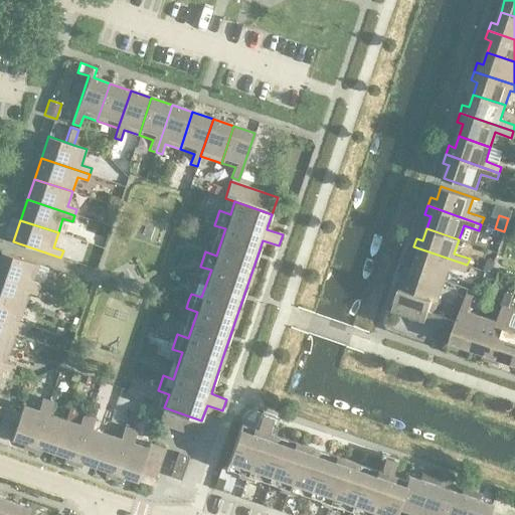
[(467,265),(413,246),(410,255),(416,258),(412,270),(445,281),(450,266),(465,272),(467,265)]
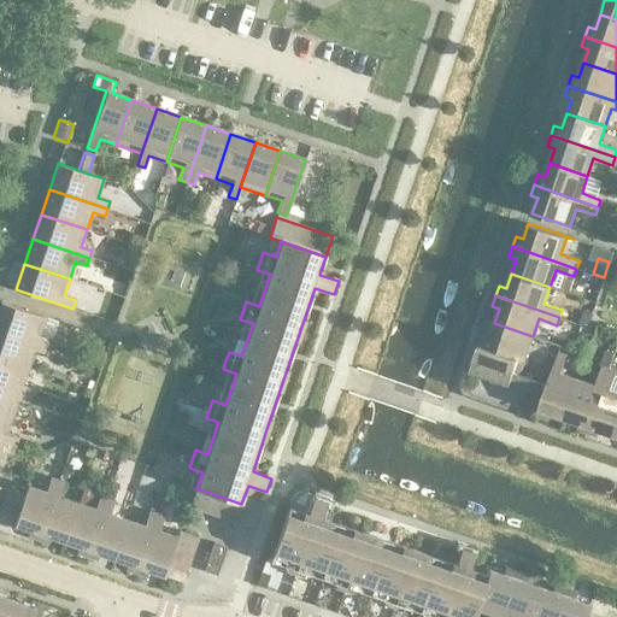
[(46,317),(0,303),(0,330),(48,347),(51,340),(39,335),(46,317)]
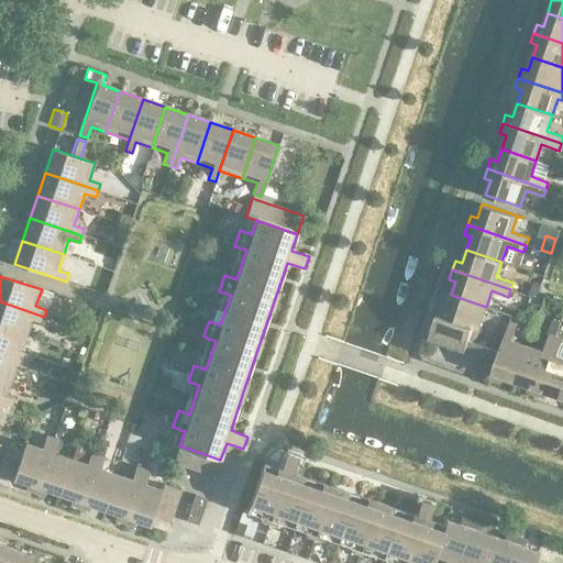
[(486,307),(451,295),(446,308),(440,306),(437,316),(478,330),(486,307)]
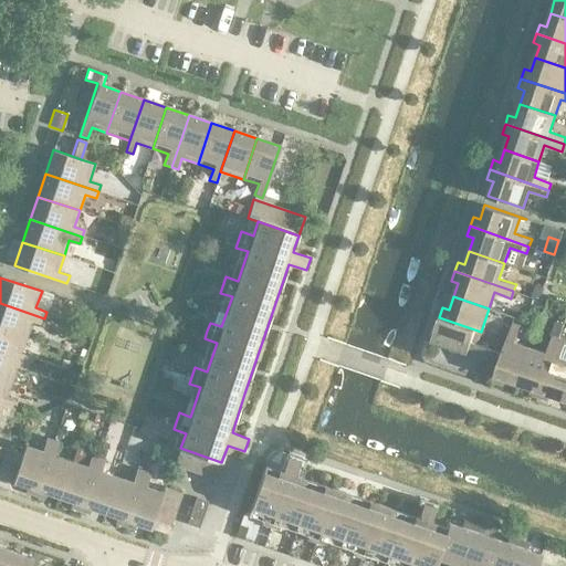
[(44,318),(0,303),(0,328),(25,337),(31,322),(42,325),(44,318)]
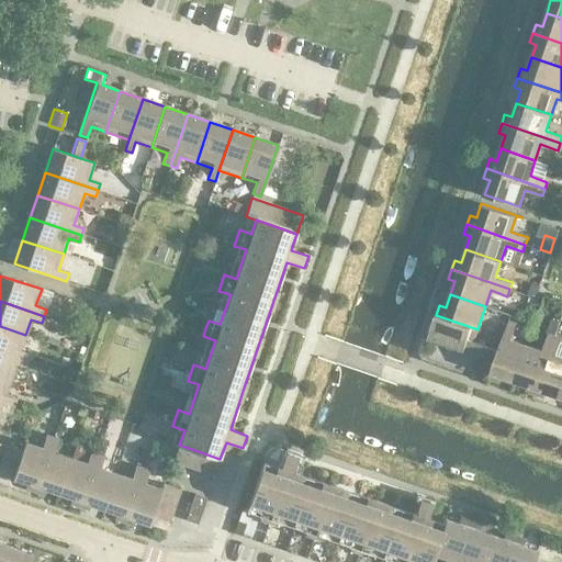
[(478,329),(436,315),(428,338),(480,356),(483,345),(473,341),(478,329)]
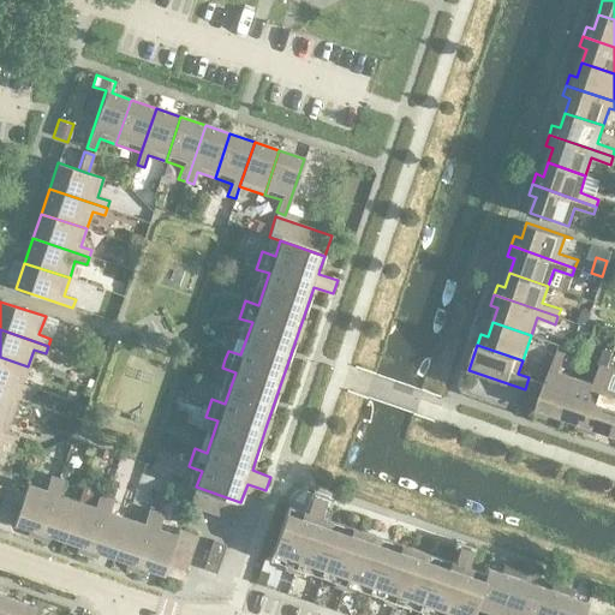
[(607,368),(611,353),(603,350),(598,365),(599,365),(607,368)]
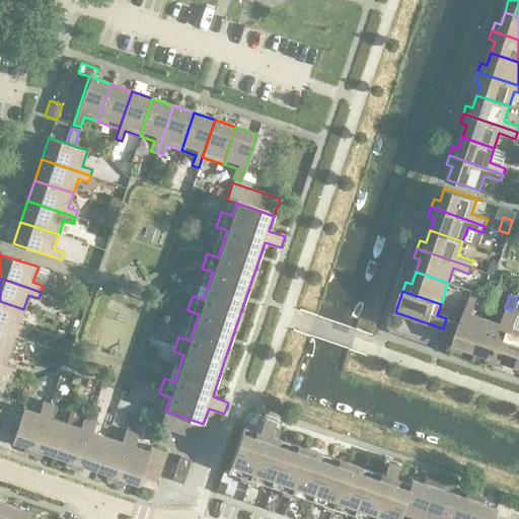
[(460,323),(446,318),(443,328),(456,334),(451,350),(461,353),(463,347),(474,351),(487,318),(472,313),(477,299),(469,296),(460,323)]
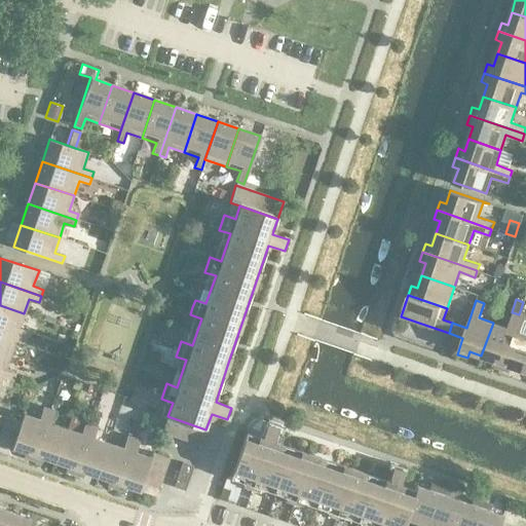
[(24,313),(0,305),(0,329),(27,338),(29,332),(19,328),(24,313)]
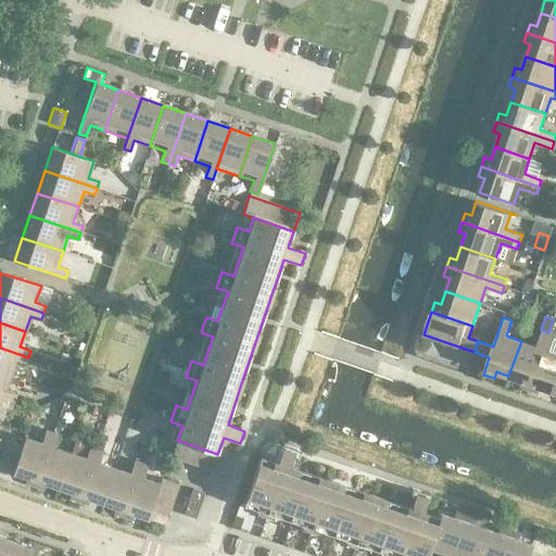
[(536,346),(521,341),(508,376),(521,380),(519,387),(529,390),(548,332),(542,330),(536,346)]
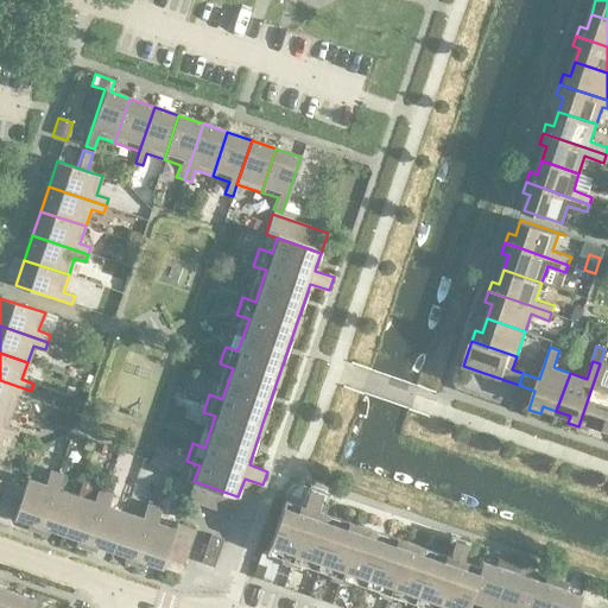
[(607,367),(607,366),(600,363),(578,426),(588,430),(590,423),(605,428),(607,418),(607,371),(607,367)]
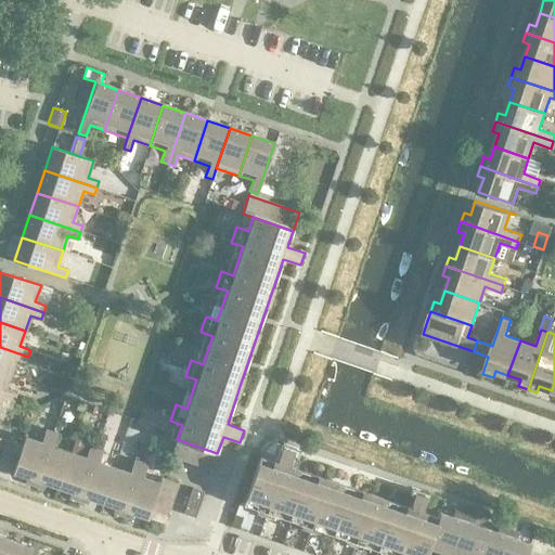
[(28,357),(0,347),(0,371),(10,375),(15,360),(26,363),(28,357)]
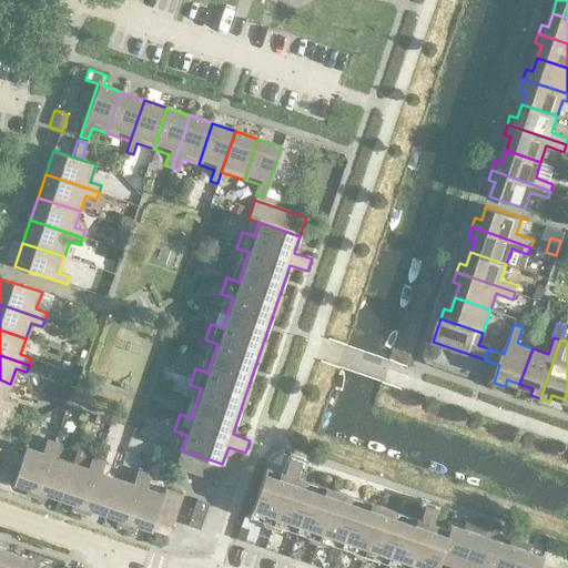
[(10,384),(0,379),(0,405),(2,407),(13,411),(16,404),(4,399),(10,384)]
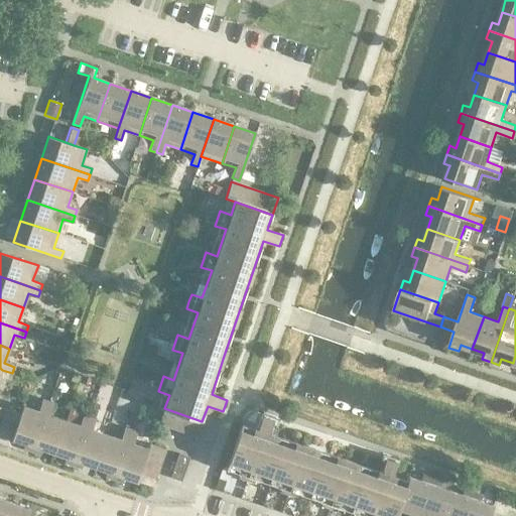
[(22,448),(31,452),(48,402),(42,400),(38,412),(22,406),(20,414),(17,422),(11,439),(24,443),(22,448)]
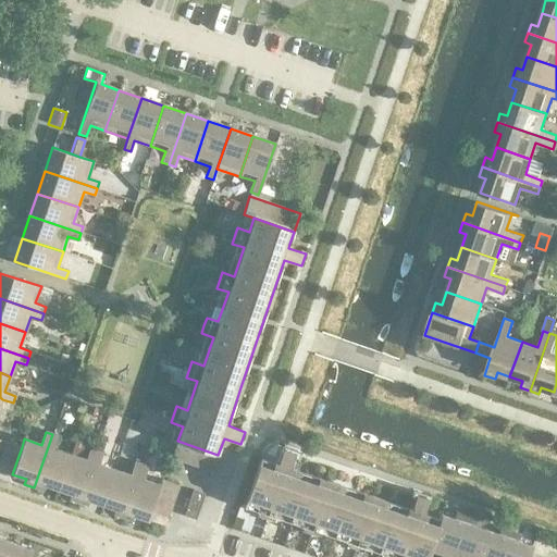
[(59,436),(52,434),(34,487),(42,491),(45,485),(58,490),(70,455),(54,449),(59,436)]
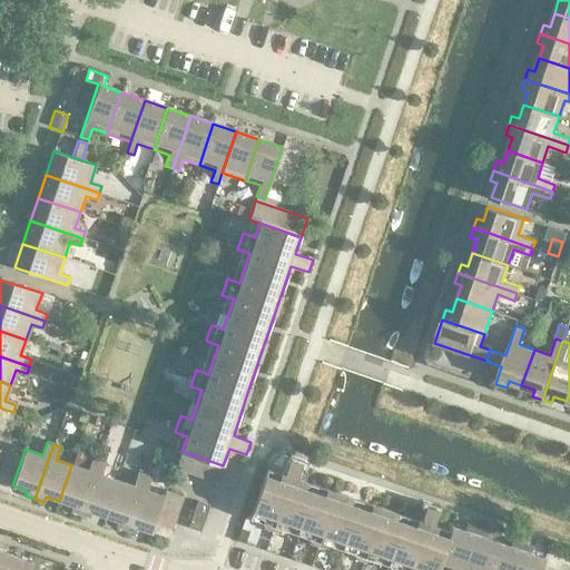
[(223,465),(182,451),(176,469),(217,483),(223,465)]
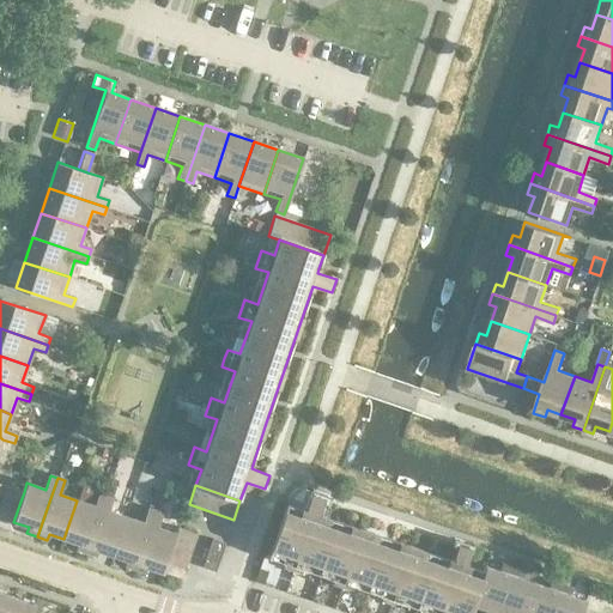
[(2,495),(20,502),(24,492),(6,486),(2,495)]
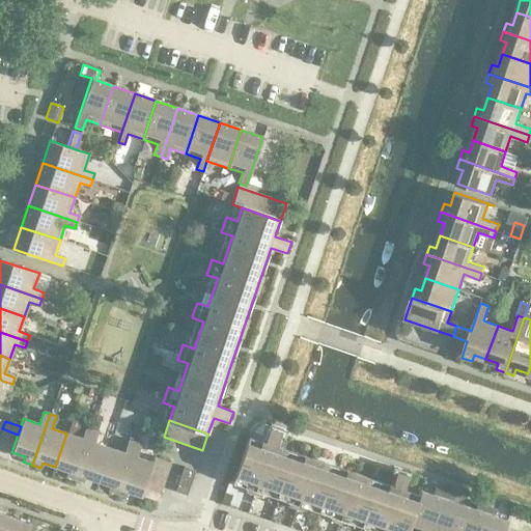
[(264,442),(248,437),(232,481),(233,482),(235,476),(249,480),(246,492),(252,495),(260,497),(264,485),(278,491),(292,495),(288,506),(303,511),(307,500),(320,505),(334,509),(331,521),(345,526),(350,514),(376,524),(373,530),(390,530),(392,529),(397,530),(407,530),(410,524),(409,524),(418,495),(403,490),(409,473),(397,469),(392,485),(276,446),(282,429),(271,425),(264,442)]
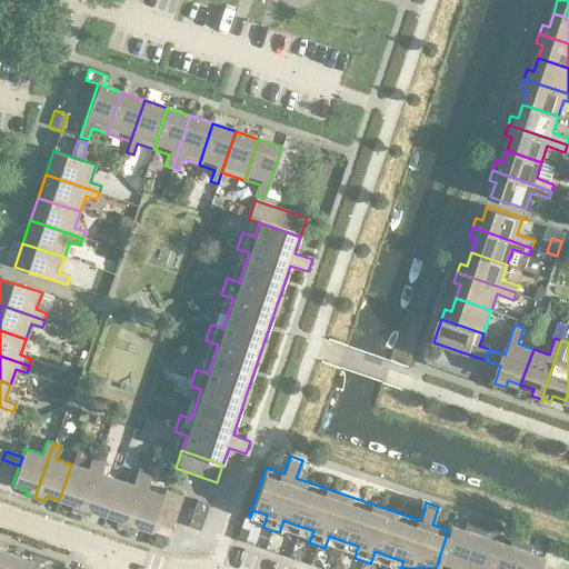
[(88,470),(71,465),(59,500),(72,505),(70,511),(80,513),(99,459),(92,457),(88,470)]
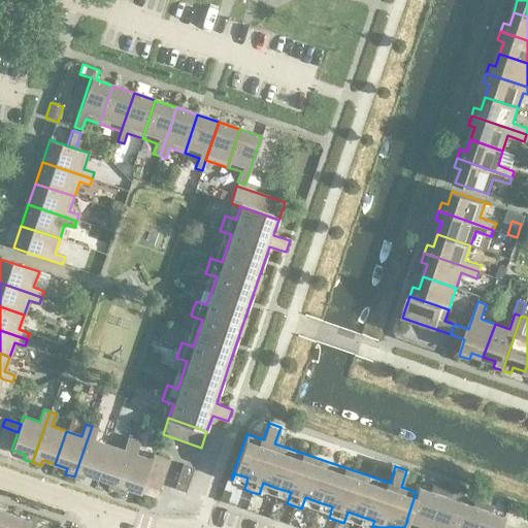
[(98,428),(92,426),(74,476),(83,480),(85,474),(97,479),(108,446),(94,440),(98,428)]
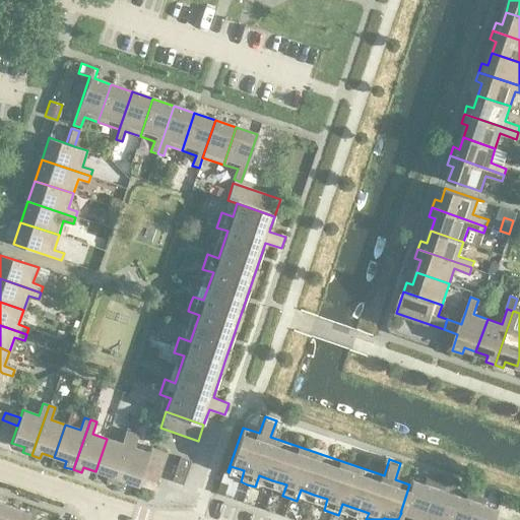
[(122,444),(107,439),(95,471),(108,475),(106,480),(115,483),(132,434),(126,431),(122,444)]
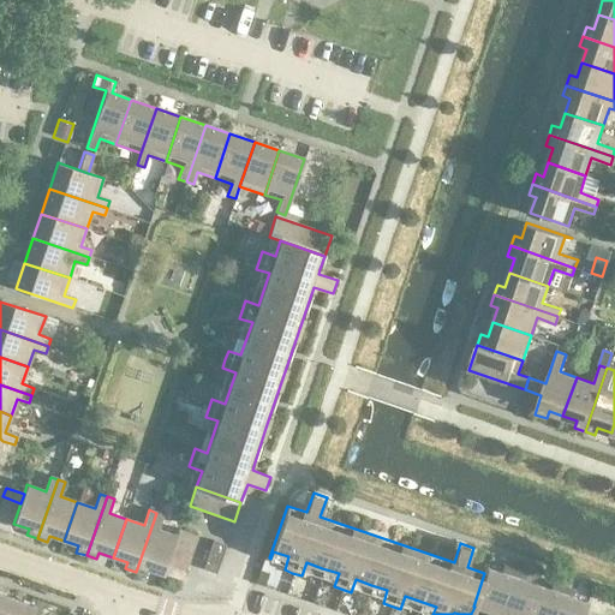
[(163,515),(156,513),(136,572),(145,575),(148,569),(162,574),(175,536),(159,530),(163,515)]
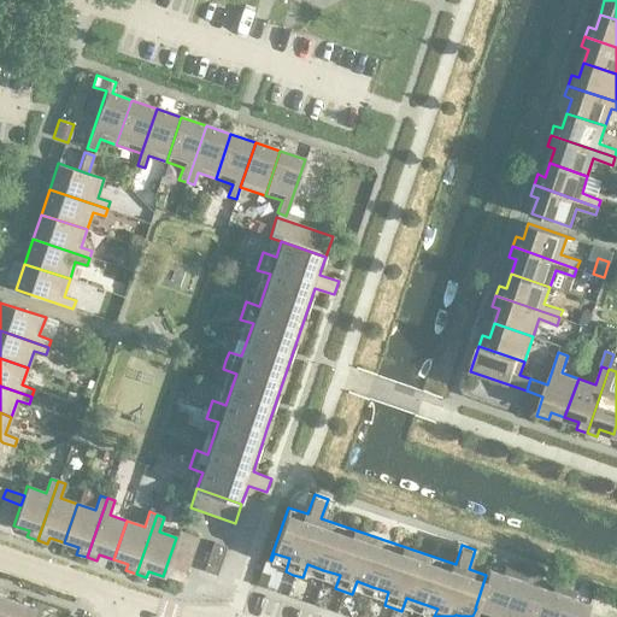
[(178,530),(176,538),(163,576),(182,582),(198,538),(178,530)]
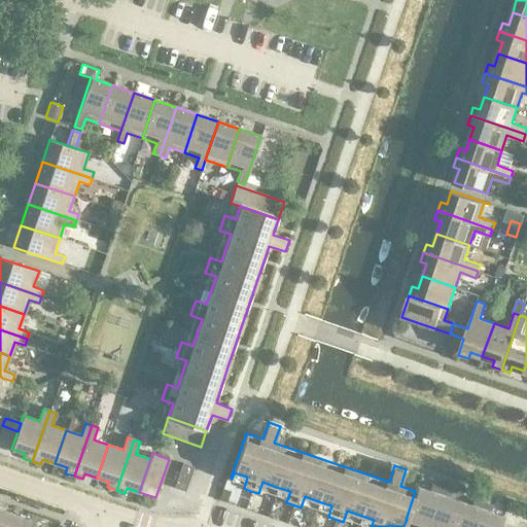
[(182,463),(178,476),(189,480),(194,467),(182,463)]
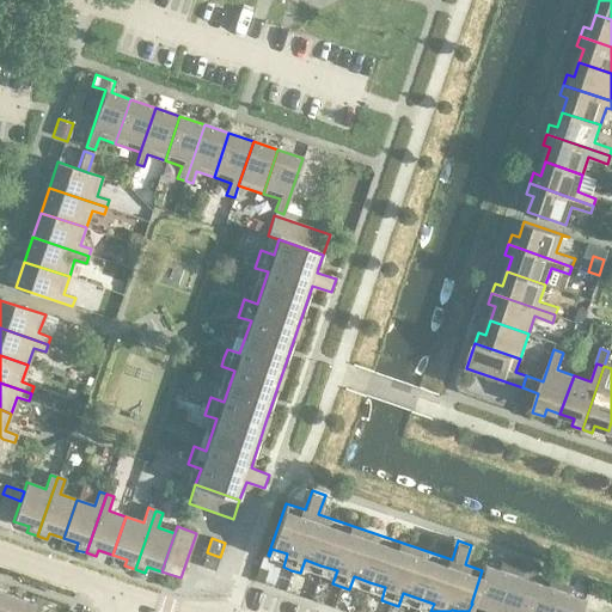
[(220,557),(207,552),(202,567),(215,571),(220,557)]
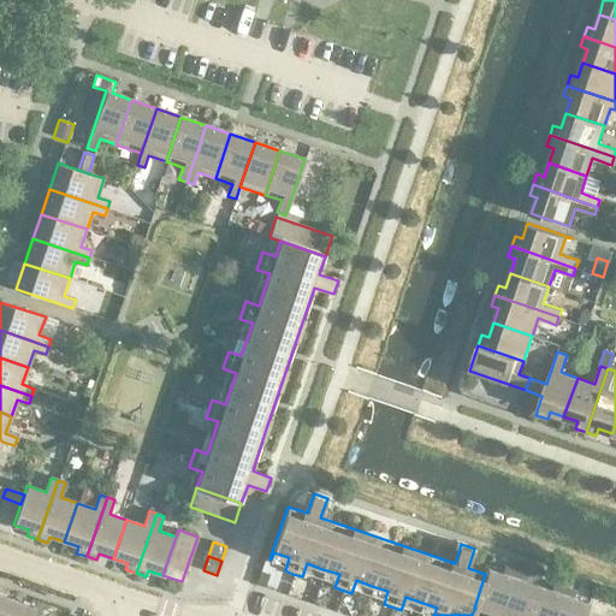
[(487,568),(485,574),(474,608),(475,608),(492,614),(491,615),(499,615),(515,570),(504,567),(502,573),(487,568)]
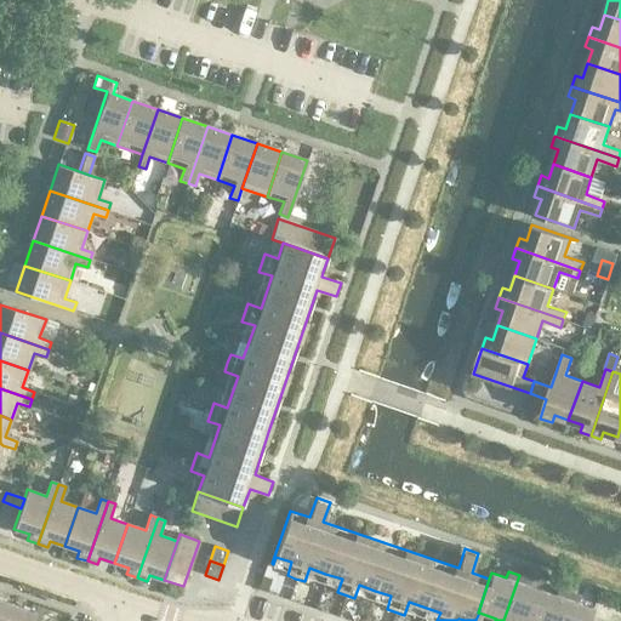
[(530,579),(519,575),(503,620),(530,620),(541,590),(528,586),(530,579)]
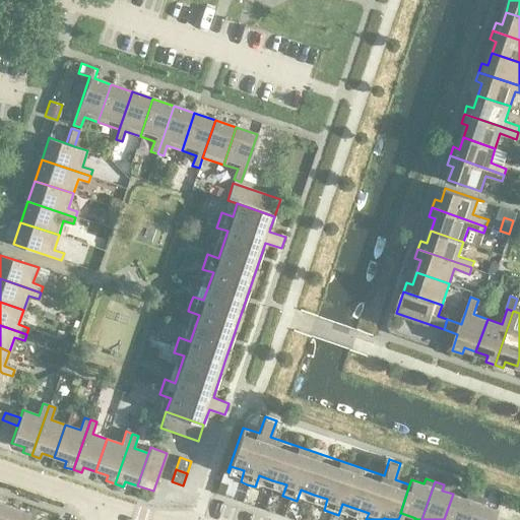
[(465,498),(453,494),(444,519),(467,519),(476,496),(467,493),(465,498)]
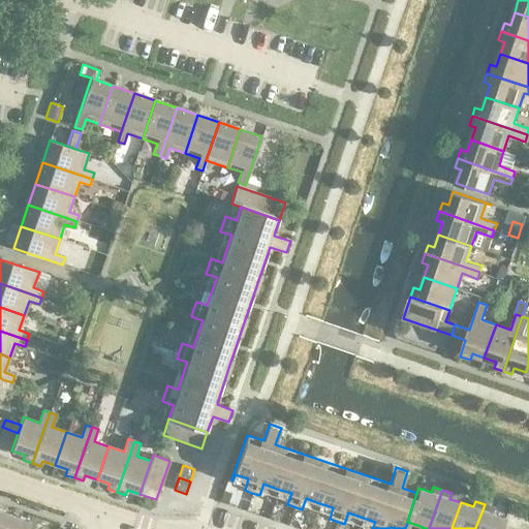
[(494,507),(485,504),(475,528),(500,528),(504,518),(492,514),(494,507)]
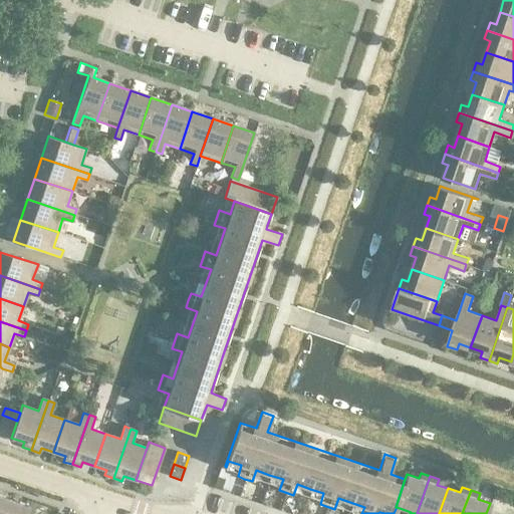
[(0,513),(3,513),(9,500),(0,496),(0,513)]
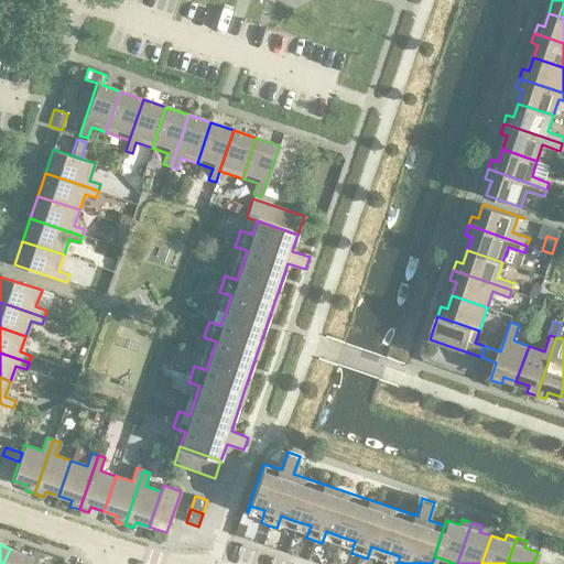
[(30,563),(33,556),(10,549),(3,563),(30,563)]
